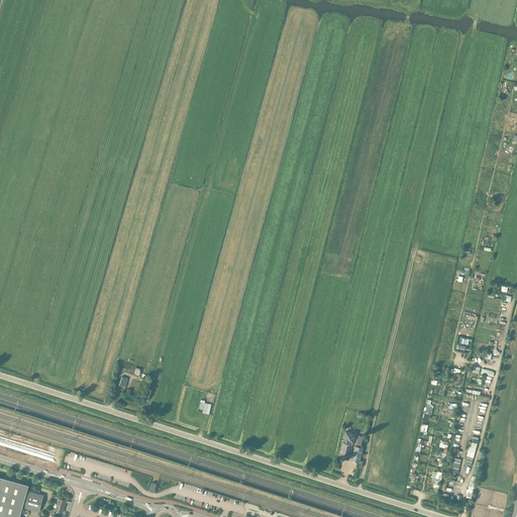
[(201,398),(198,410),(206,412),(209,400),(201,398)]
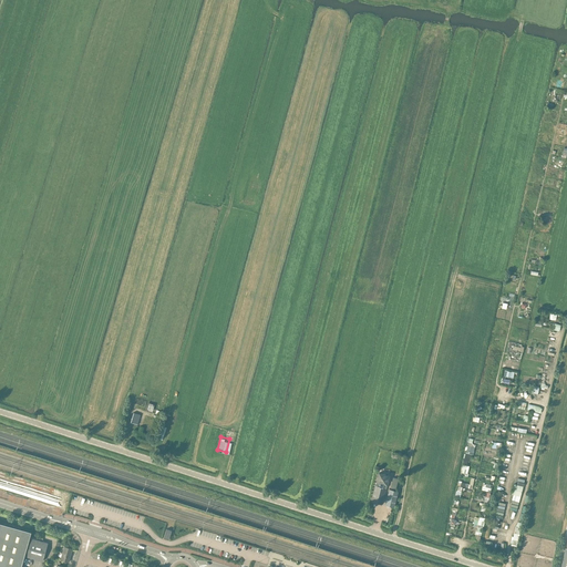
[(377,482),(375,485),(387,487),(387,485),(387,484),(389,475),(379,473),(377,482)]
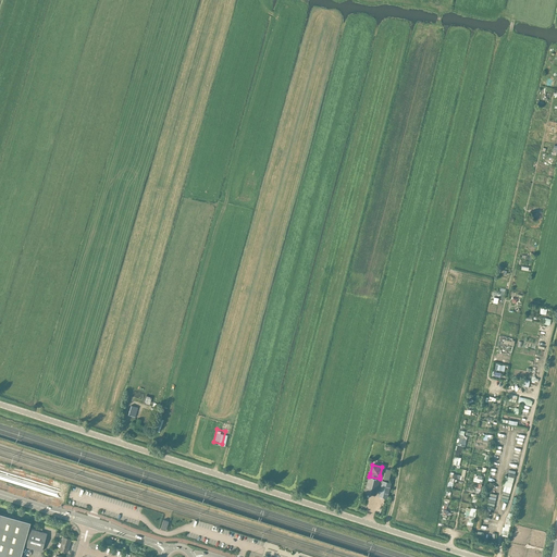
[(505,475),(503,485),(504,485),(503,491),(510,493),(514,478),(515,478),(516,474),(509,473),(508,477),(505,475)]
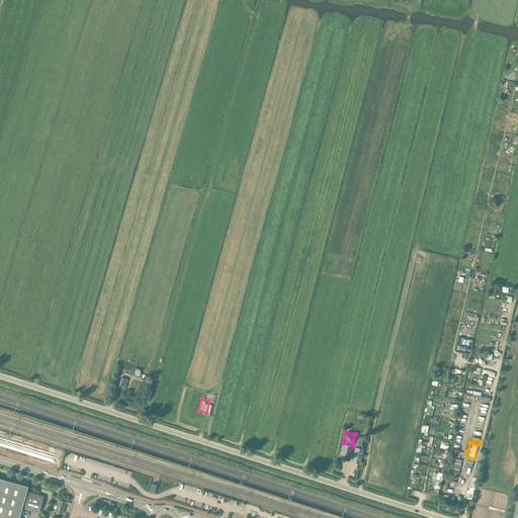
[(353,445),(343,443),(339,458),(349,460),(353,445)]
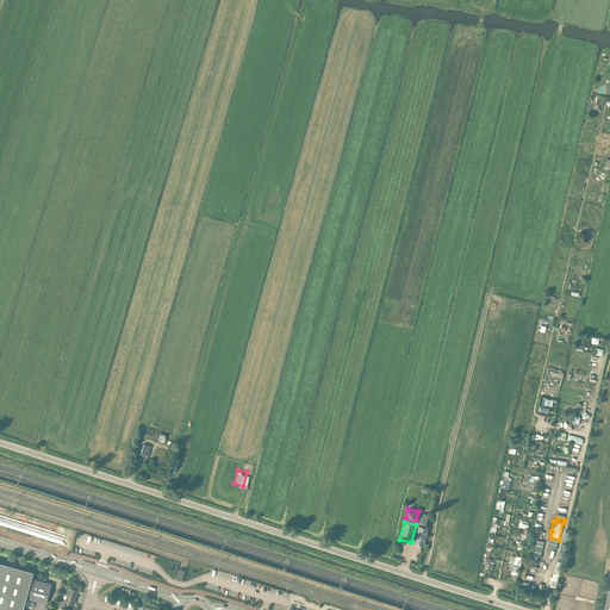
[(418,526),(414,543),(423,545),(428,528),(418,526)]
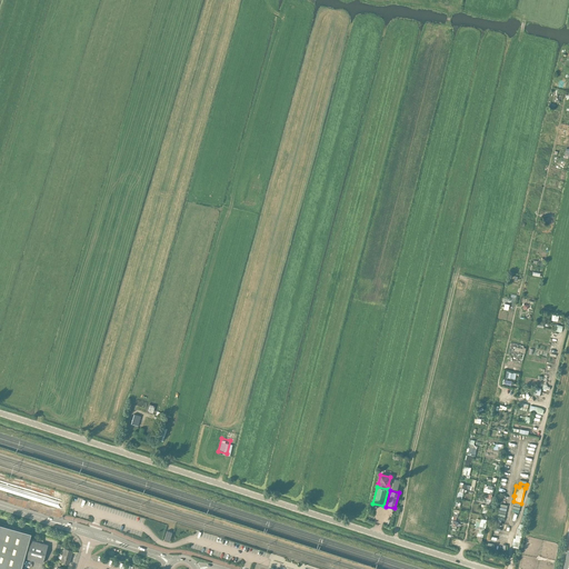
[(0,568),(20,568),(31,533),(0,523),(0,568)]
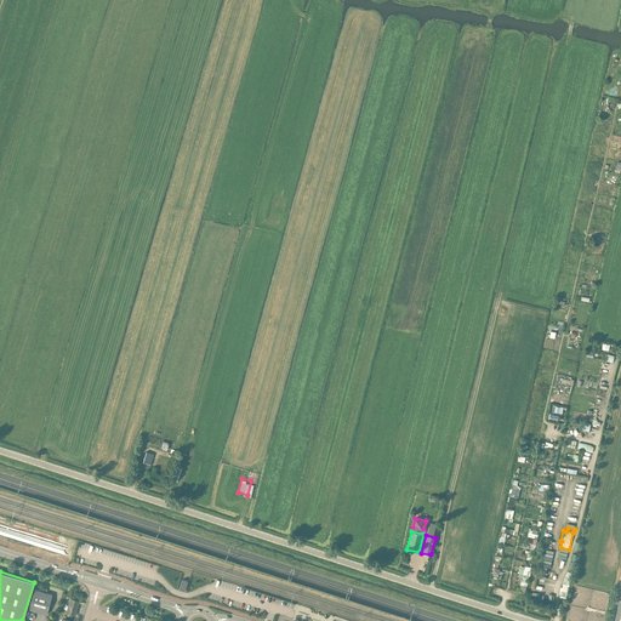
[(52,594),(45,592),(34,590),(29,609),(46,615),(52,594)]
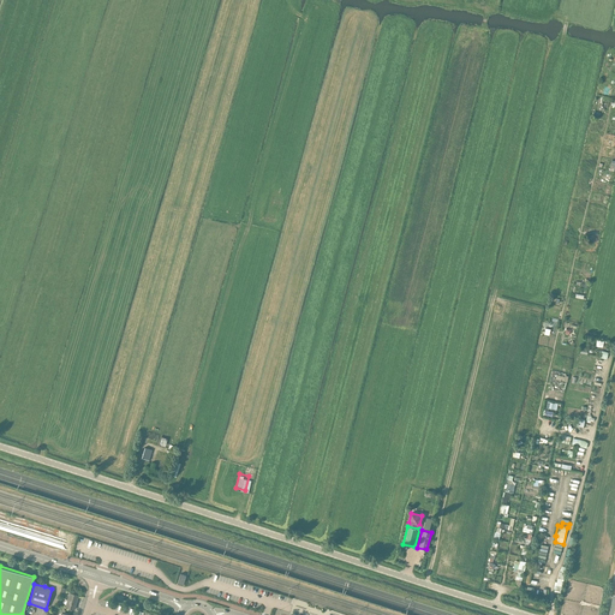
[(78,595),(70,592),(66,608),(73,609),(78,595)]
